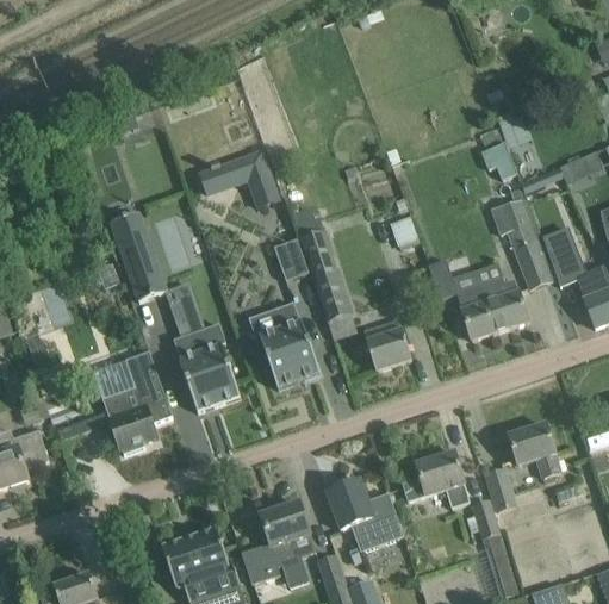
[(511,117),(498,123),(504,139),(519,135),(511,117)]
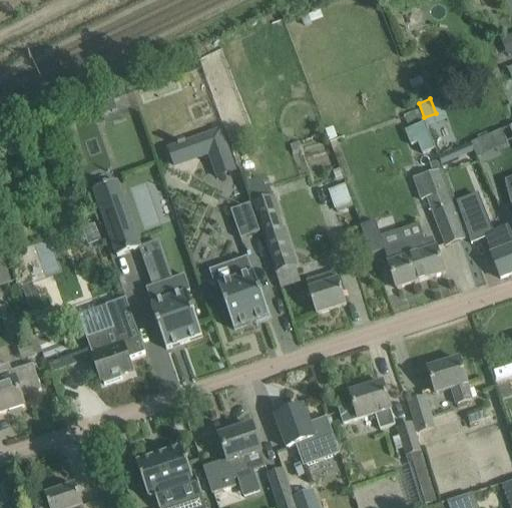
[(417,106),(403,113),(408,124),(403,126),(410,141),(416,138),(421,149),(434,144),(423,119),(417,106)]
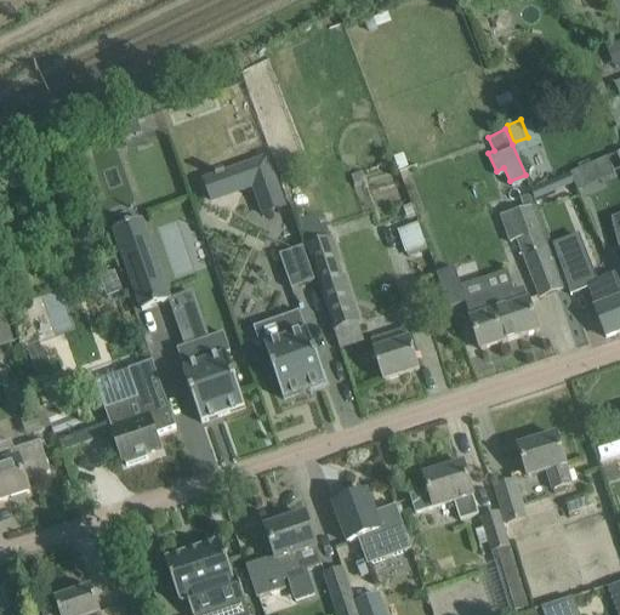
[(267,151),(234,163),(243,187),(251,184),(261,211),(285,203),(267,151)]
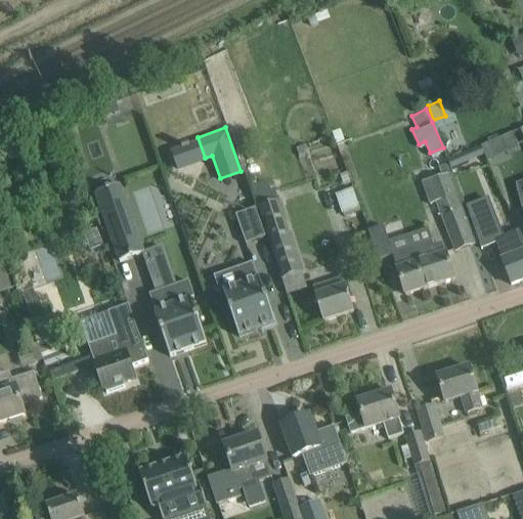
[(480,141),(479,142),(483,150),(486,157),(497,152),(491,137),(480,141)]
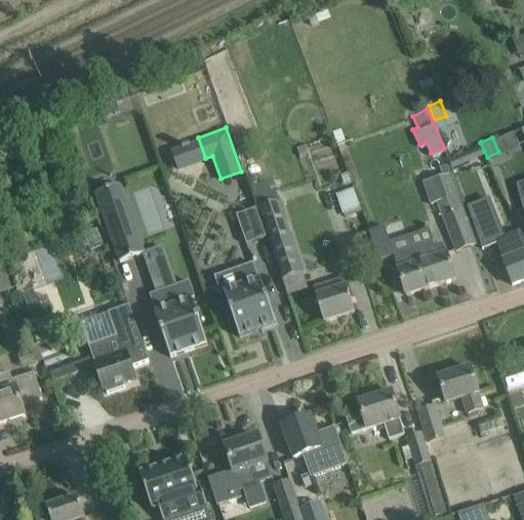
[(465,149),(447,157),(450,165),(468,158),(465,149)]
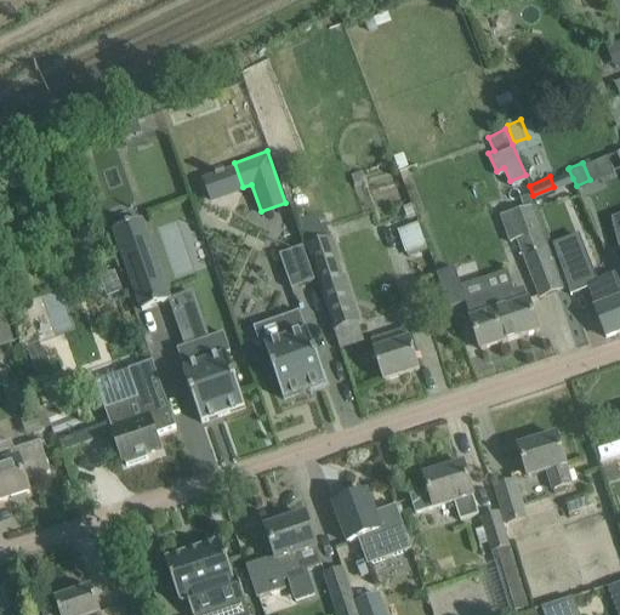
[(523,204),(499,212),(507,238),(516,235),(523,254),(539,294),(562,285),(561,283),(566,280),(552,243),(551,244),(535,200),(530,201),(523,204)]
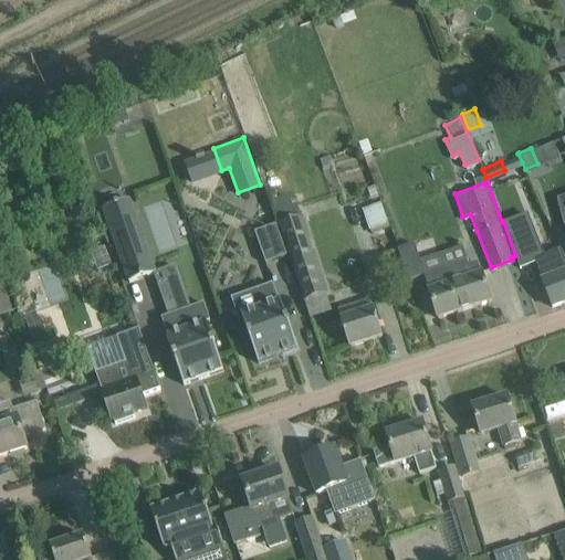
[(288,191),(271,197),(279,221),(304,296),(324,289),(325,288),(301,213),(295,200),(291,201),(288,191)]
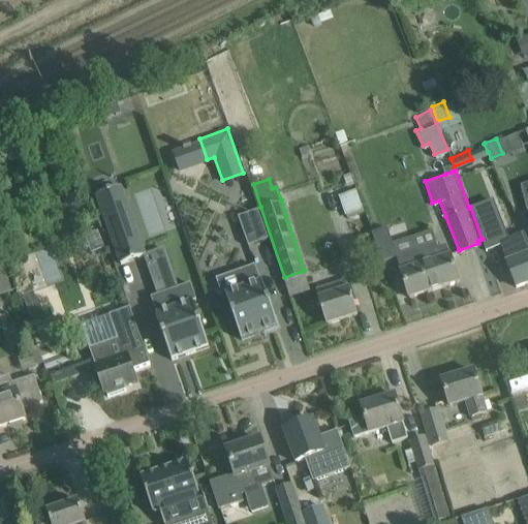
[(120,182),(95,190),(120,260),(144,251),(120,182)]
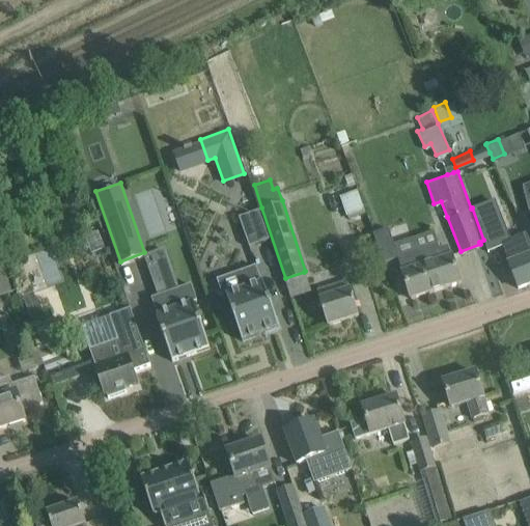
[(356,186),(338,192),(347,217),(355,214),(364,211),(356,186)]
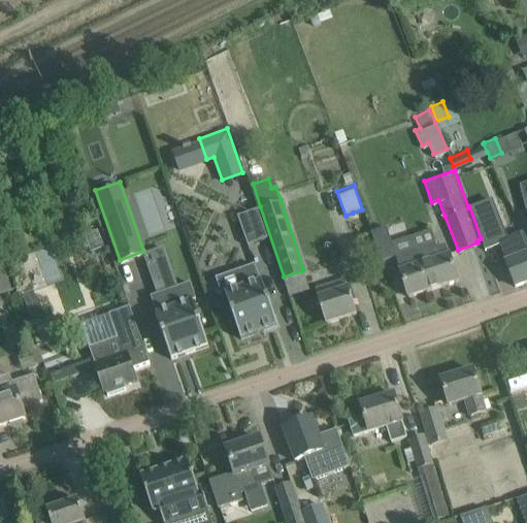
[(491,198),(469,206),(481,238),(485,249),(500,242),(505,257),(504,258),(506,264),(515,283),(526,278),(526,241),(524,234),(522,229),(505,235),(491,198)]
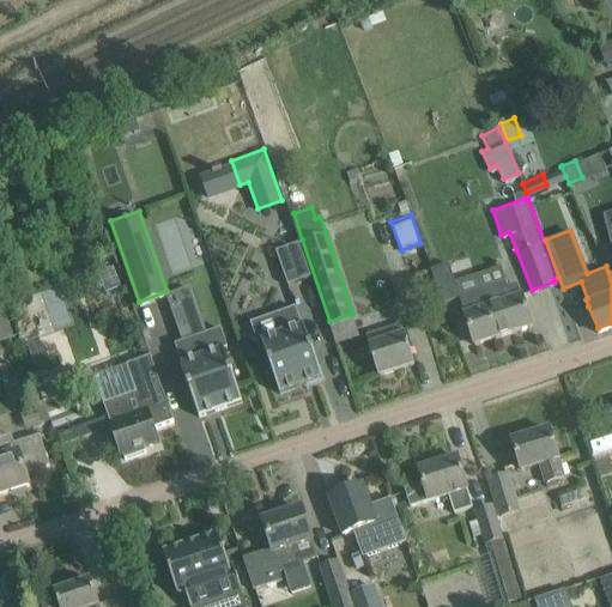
[(297,241),(276,248),(288,279),(308,272),(297,241)]
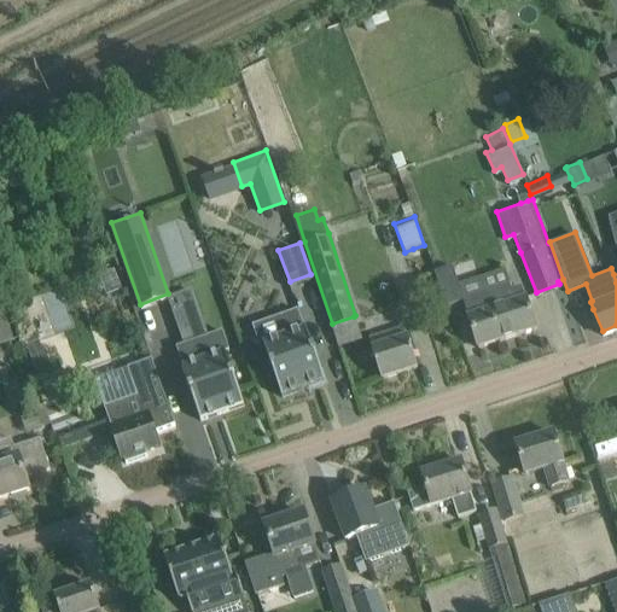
[(449,261),(434,266),(444,296),(459,291),(455,281),(449,261)]
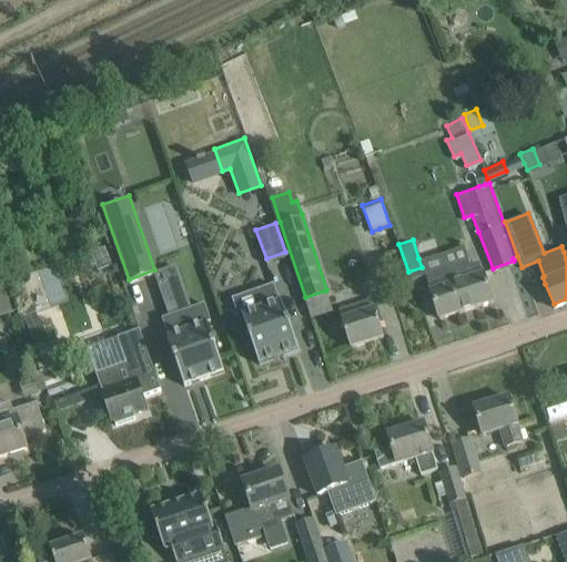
[(469,262),(426,276),(432,294),(438,315),(492,298),(485,277),(483,269),(482,269),(478,258),(469,262)]
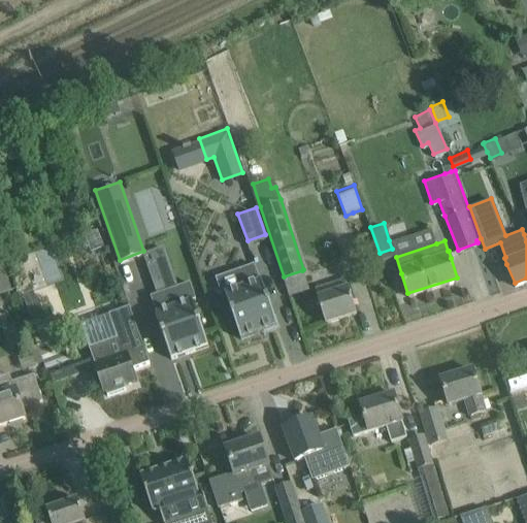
[(45,279),(63,273),(54,242),(35,249),(45,279)]
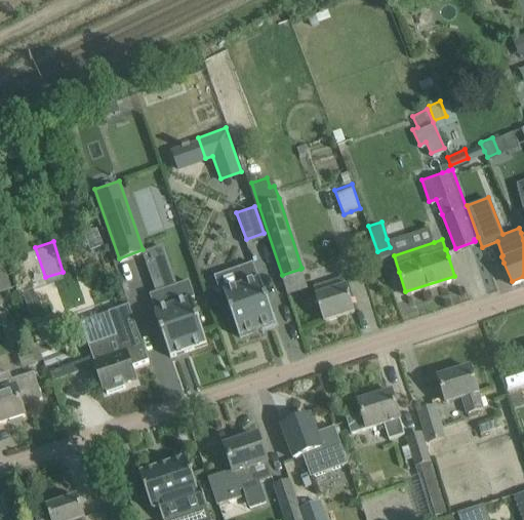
[(252,260),(213,273),(218,289),(223,288),(238,333),(275,321),(258,274),(257,275),(252,260)]
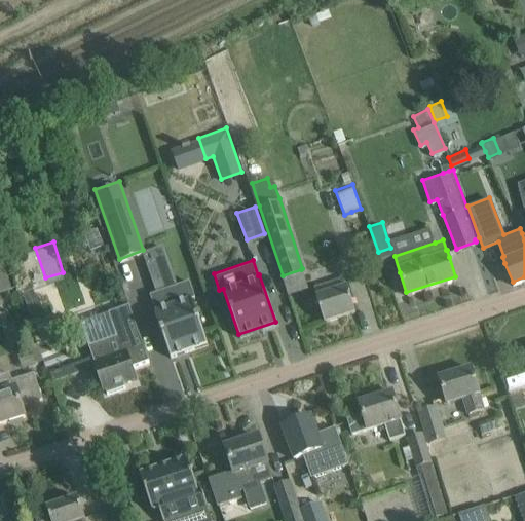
[(3,262),(0,263),(0,290),(11,287),(3,262)]
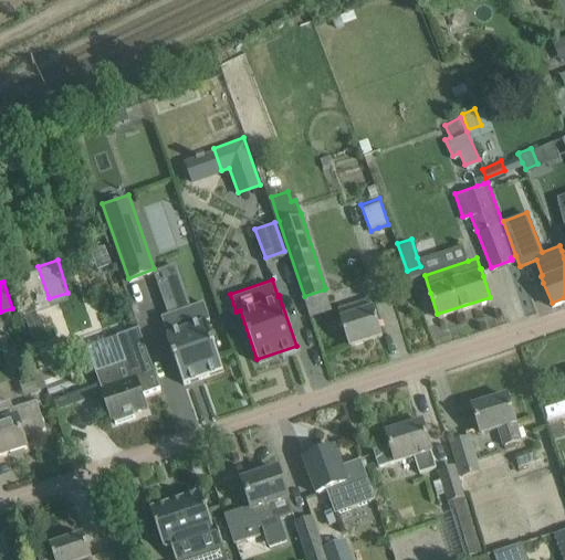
[(369,295),(337,306),(339,314),(338,315),(341,321),(348,342),(382,333),(375,312),(373,304),(372,304),(369,295)]
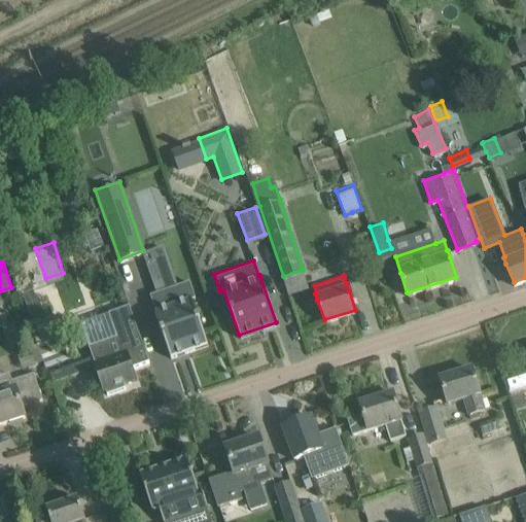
[(188,278),(149,292),(154,308),(153,308),(170,355),(207,342),(190,297),(195,296),(188,278)]
